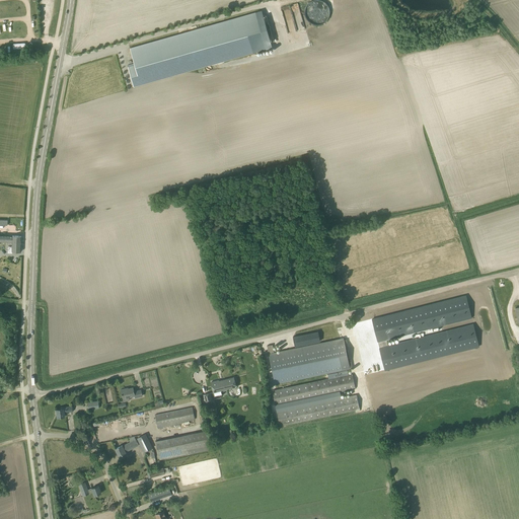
[(309,0),(305,0),(304,18),(323,20),(323,15),(326,15),(327,2),(309,0)]
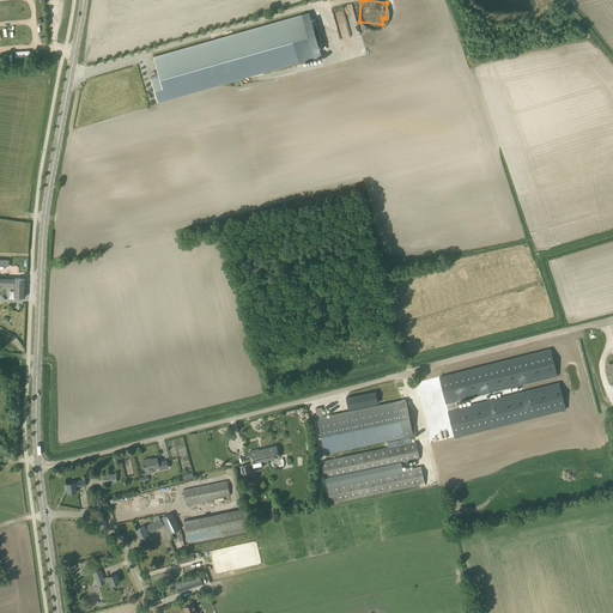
[(359,35),(352,4),(332,8),(340,40),(359,35)]
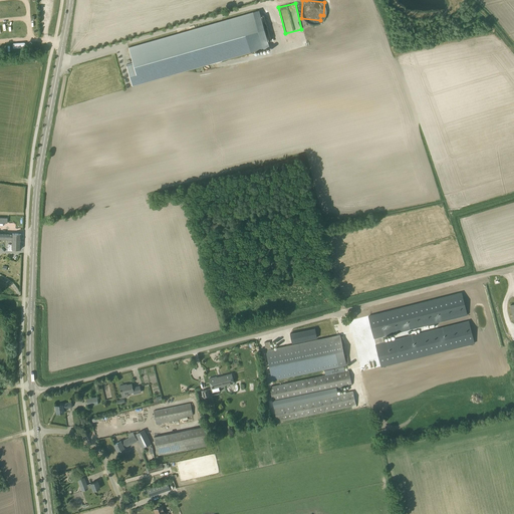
[(260,15),(259,10),(129,47),(134,64),(126,66),(133,86),(269,47),(260,15)]
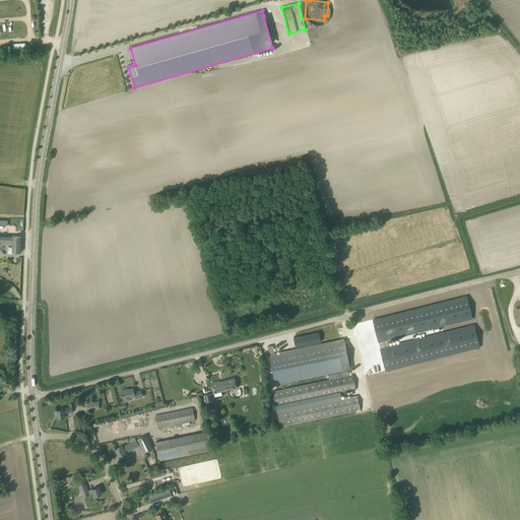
[(0,242),(12,243),(12,244),(21,244),(21,237),(0,236),(0,242)]
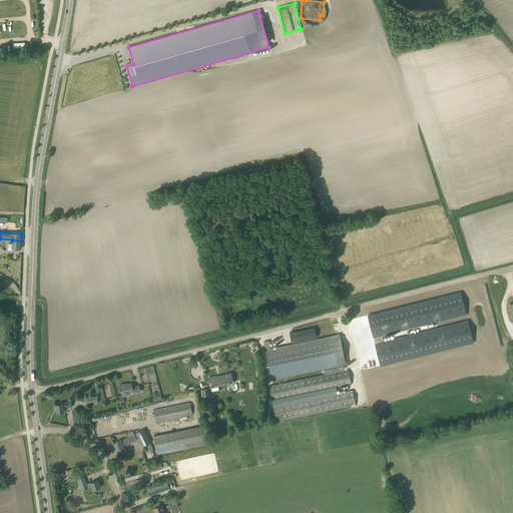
[(21,240),(12,240),(12,243),(8,243),(8,250),(12,250),(12,248),(21,249),(21,240)]
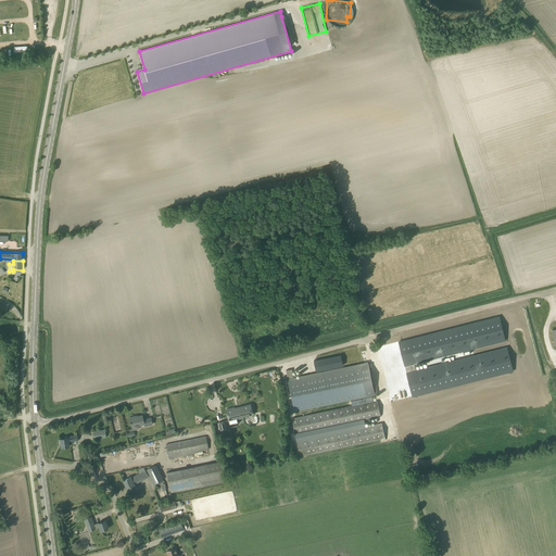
[(500,316),(399,342),(413,396),(514,370),(507,346),(454,361),(449,362),(416,370),(414,370),(413,364),(414,363),(458,352),(463,351),(505,340),(500,316)]
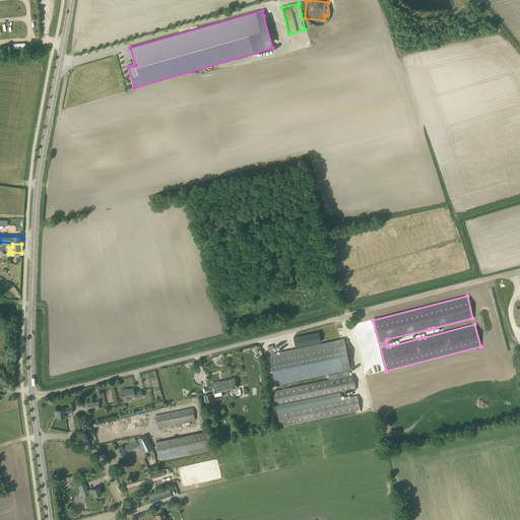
[(297,348),(322,342),(321,334),(296,339),(297,348)]
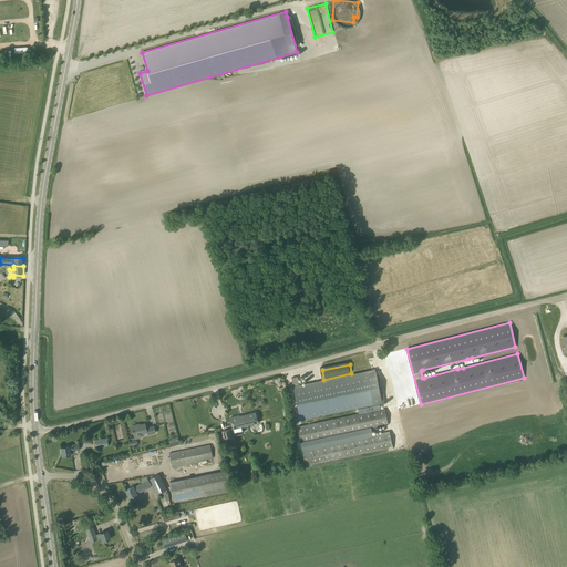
[(374,370),(299,385),(297,377),(291,378),(300,420),(381,402),(382,402),(375,370),(374,370)]
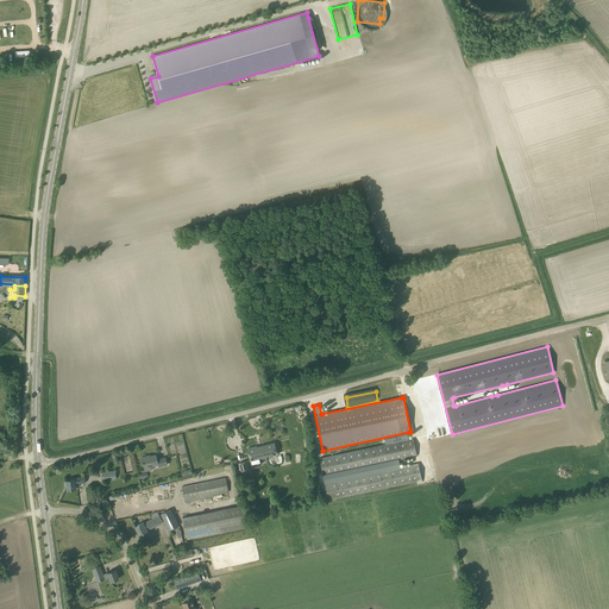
[(416,456),(414,439),(320,458),(324,475),(416,456)]
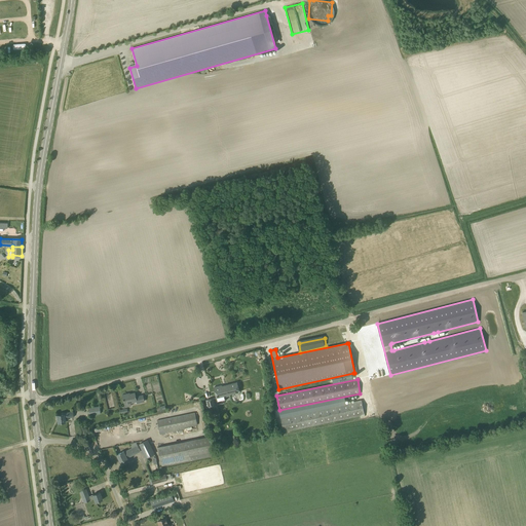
[(239,391),(237,382),(222,386),(222,385),(214,387),(217,398),(239,391)]
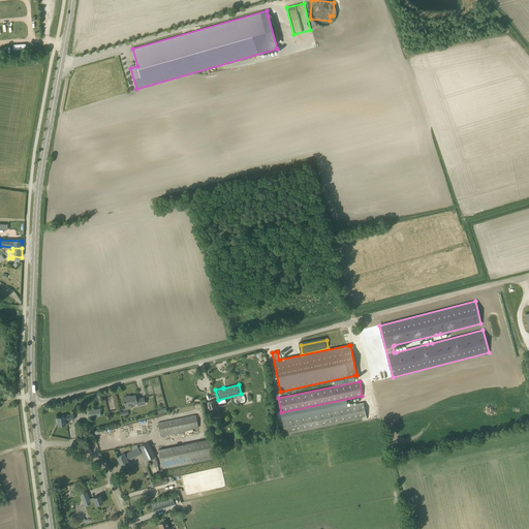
[(145,403),(144,398),(136,399),(136,398),(135,395),(131,396),(130,395),(123,397),(124,402),(126,409),(131,408),(131,405),(137,403),(137,405),(145,403)]
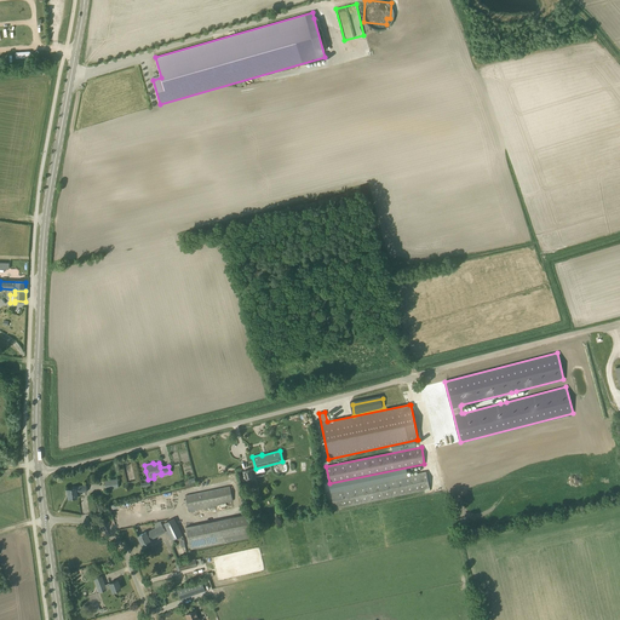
[(246,480),(253,478),(251,470),(244,471),(246,480)]
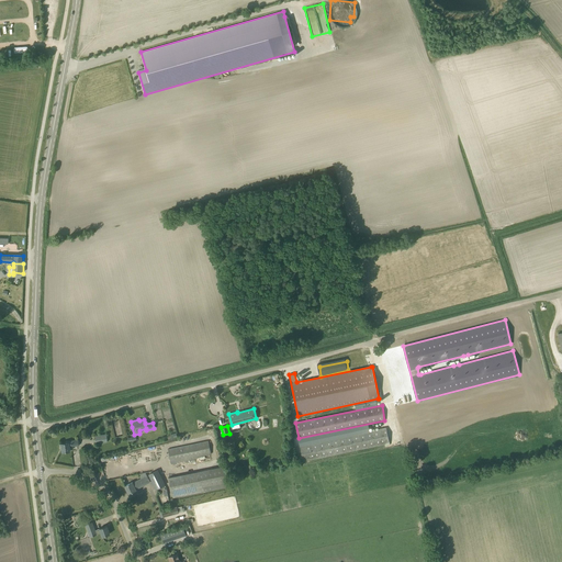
[(390,445),(386,428),(300,446),(303,461),(385,444),(385,446),(390,445)]
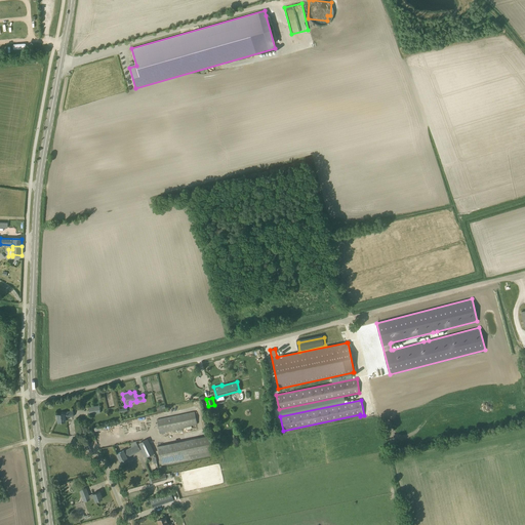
[(99,405),(88,407),(89,414),(101,412),(99,405)]
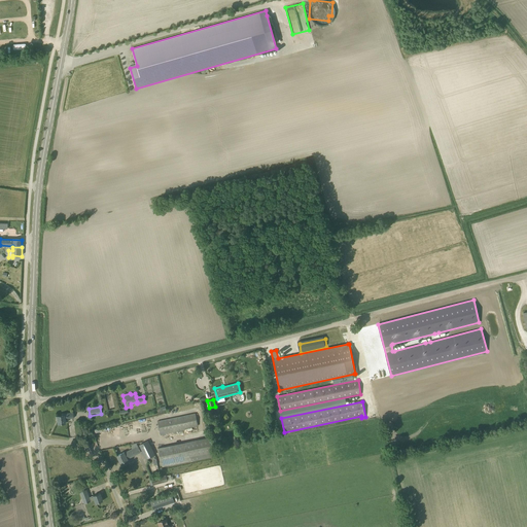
[(65,419),(71,418),(73,418),(73,412),(61,414),(61,415),(57,416),(58,424),(66,423),(65,419)]
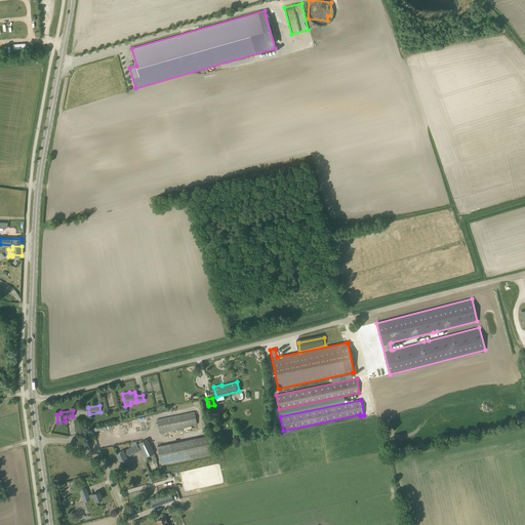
[(159,432),(197,425),(194,412),(157,419),(159,432)]
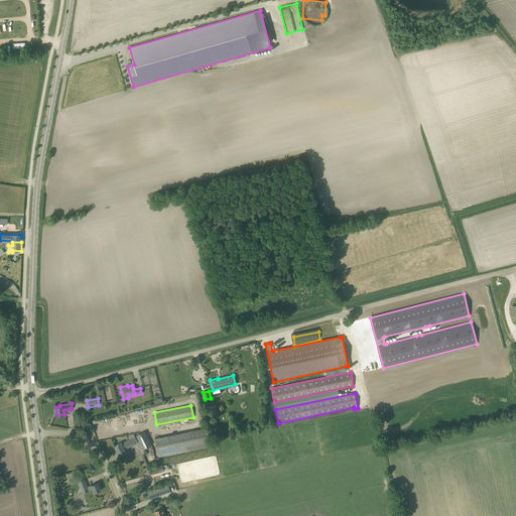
[(208,427),(178,433),(182,452),(212,445),(210,438),(208,427)]
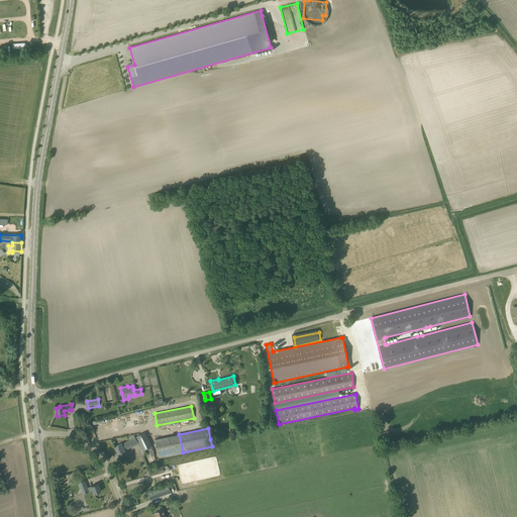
[(152,446),(145,432),(136,436),(143,450),(152,446)]
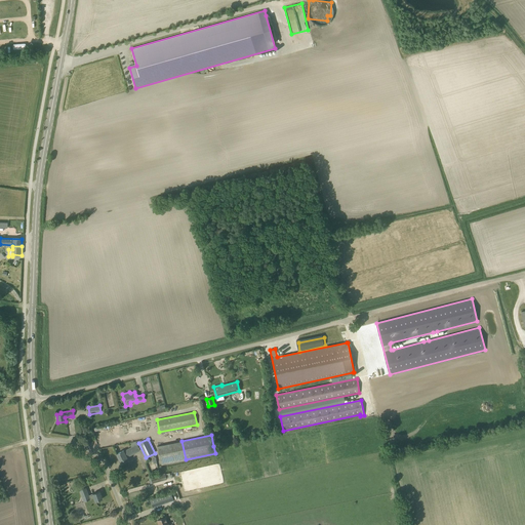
[(129,443),(131,447),(124,451),(123,450),(117,454),(120,461),(127,457),(126,457),(139,450),(137,445),(135,441),(129,443)]
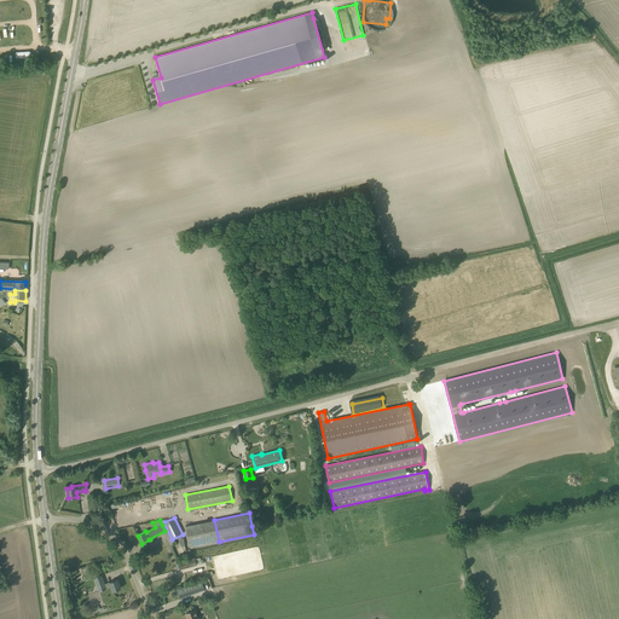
[(186,526),(190,543),(190,548),(219,542),(214,520),(186,526)]
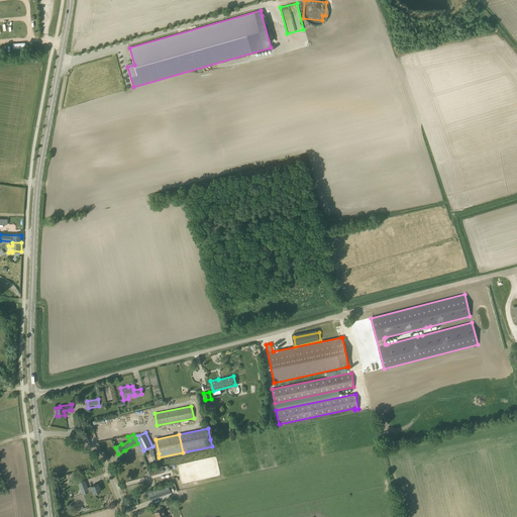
[(148,470),(150,476),(165,472),(163,467),(148,470)]
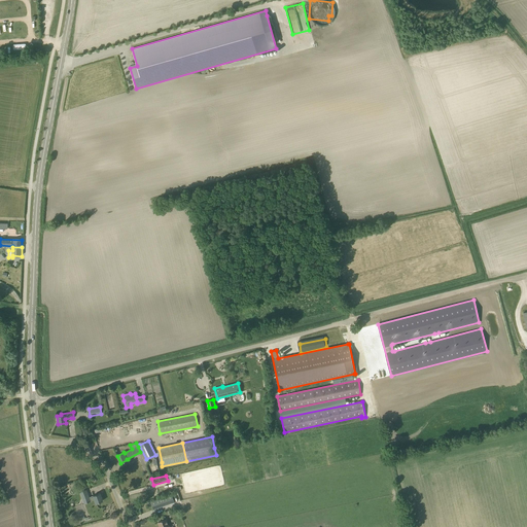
[(103,500),(100,493),(90,497),(86,490),(80,492),(84,503),(91,501),(91,500),(95,499),(96,503),(103,500)]
